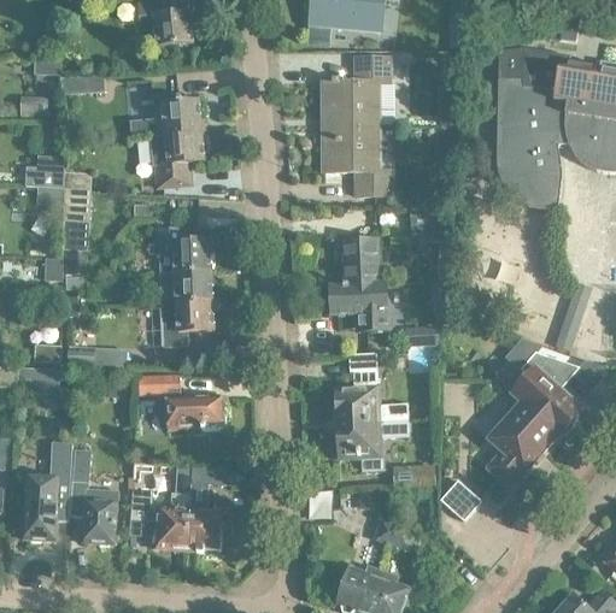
[(139,29),(153,28),(156,46),(192,42),(189,24),(192,23),(189,0),(164,0),(164,1),(136,4),(139,29)]
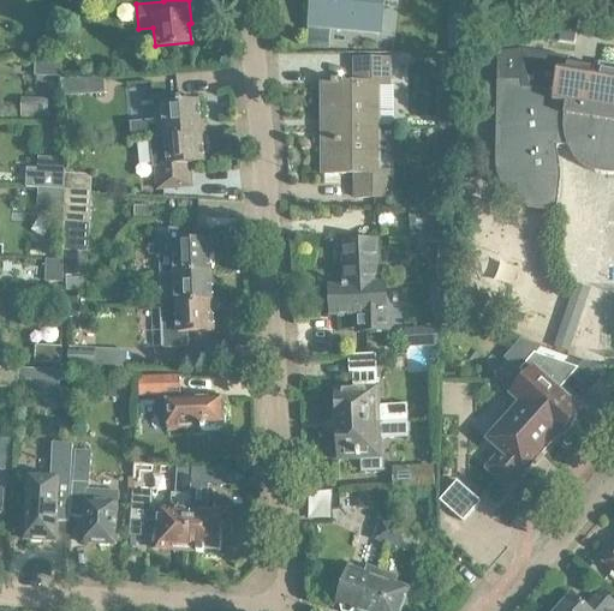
[(309,0),(307,24),(379,31),(381,0),(309,0)]
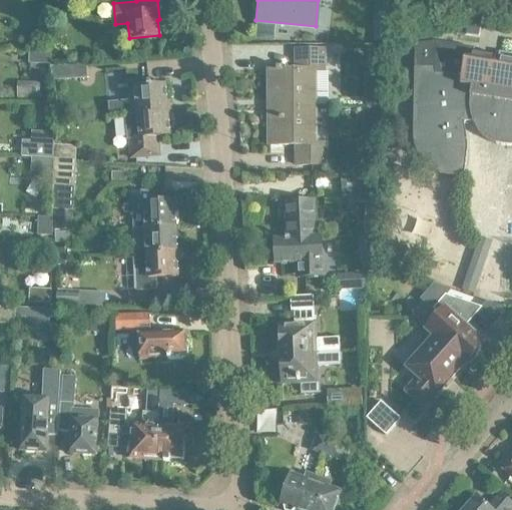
[(373,0),(373,12),(390,12),(390,0),(373,0)]
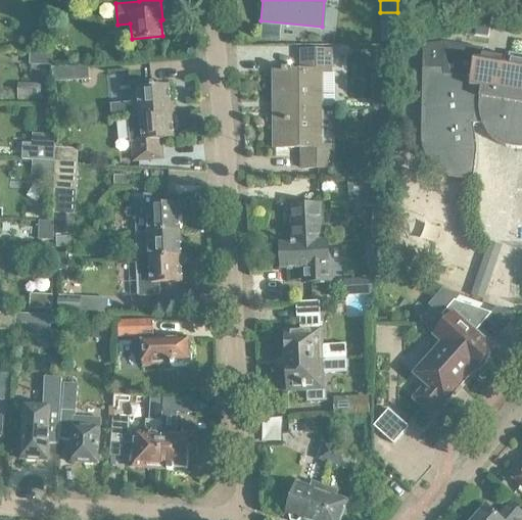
[(521,53),(508,51),(507,59),(504,59),(504,57),(493,56),(492,57),(485,56),(485,54),(481,54),(482,47),(444,41),(422,43),(420,136),(420,140),(421,143),(421,146),(422,149),(423,151),(424,154),(426,156),(427,159),(429,161),(431,163),(433,166),(435,168),(437,170),(440,171),(443,173),(446,174),(449,175),(452,176),(455,177),(458,177),(461,177),(467,177),(468,177),(472,176),(475,152),(475,150),(476,147),(476,145),(475,142),(475,139),(472,123),(480,122),(482,126),(483,128),(485,130),(488,133),(490,136),(494,139),(497,141),(503,143),(507,145),(509,145),(512,146),(515,146),(517,146),(521,146),(521,53)]
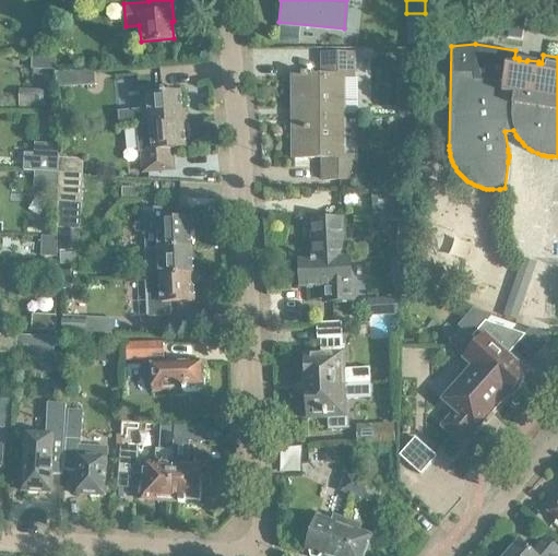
[(56,67),(57,51),(33,49),(32,66),(56,67)]
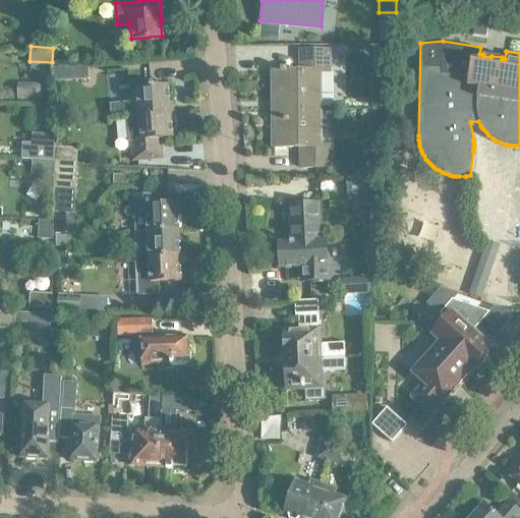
[(299,68),(272,69),(272,98),(277,98),(277,108),(320,108),(320,69),(329,69),(329,48),(299,48),(299,68)]
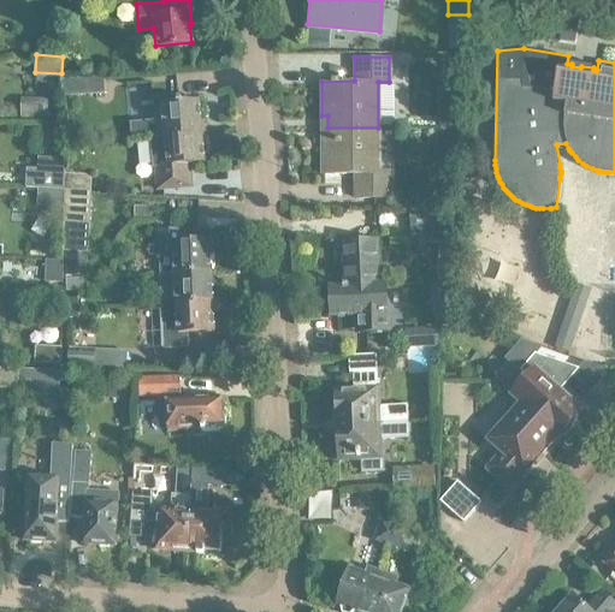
[(102,90),(101,76),(60,79),(61,95),(102,90)]
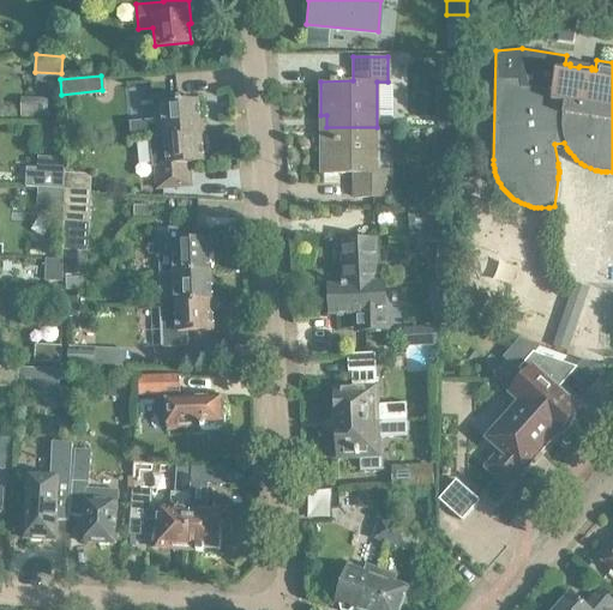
[(198,119),(196,100),(180,102),(180,100),(176,100),(175,94),(150,96),(152,119),(128,121),(131,137),(149,136),(149,134),(202,130),(200,119),(198,119)]
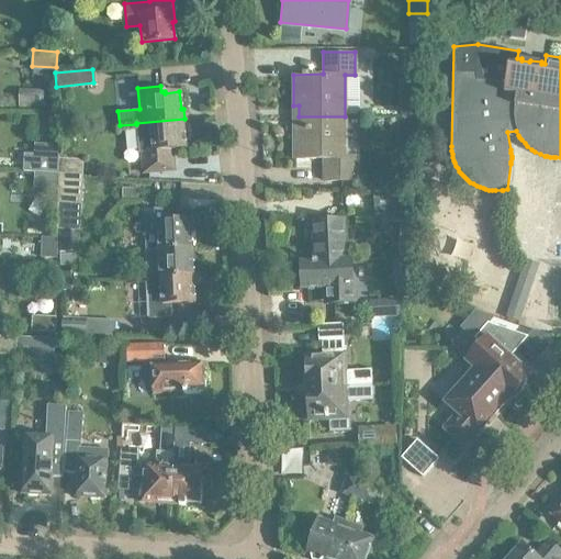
[(112,100),(130,100),(130,87),(113,87),(112,100)]
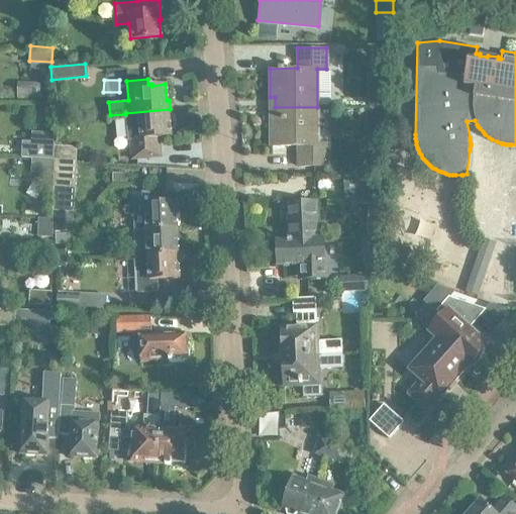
[(317,143),(317,107),(275,107),(275,115),(270,115),(270,144),(297,144),(298,165),(326,165),(326,142),(317,143)]
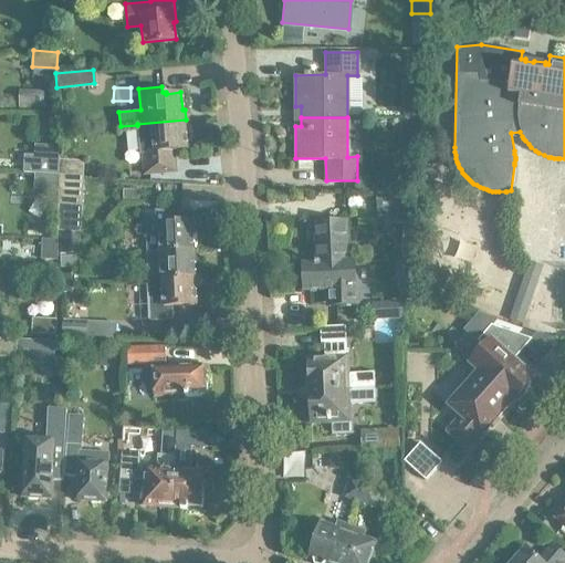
[(186,148),(185,131),(186,131),(186,120),(137,124),(137,125),(139,153),(142,152),(144,173),(175,170),(173,149),(186,148)]
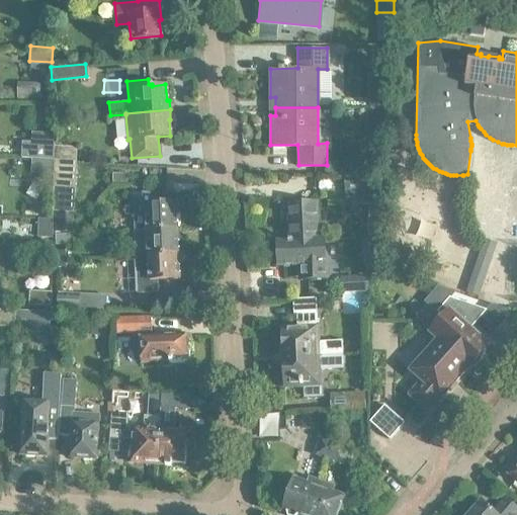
[(21,141),(20,156),(30,157),(53,158),(54,145),(54,133),(41,132),(41,142),(21,141)]
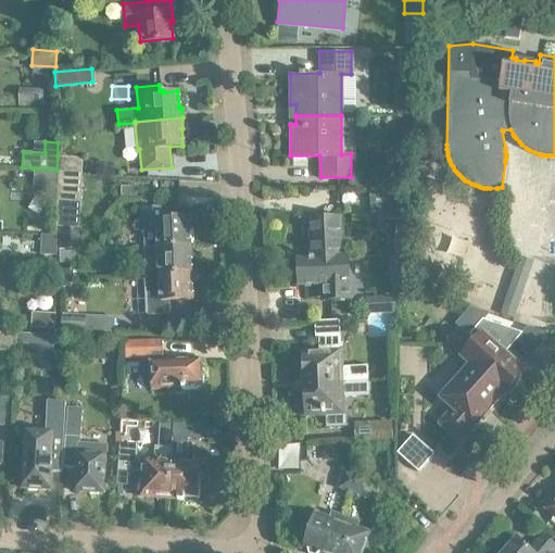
[(80,156),(58,155),(57,170),(79,172),(80,156)]
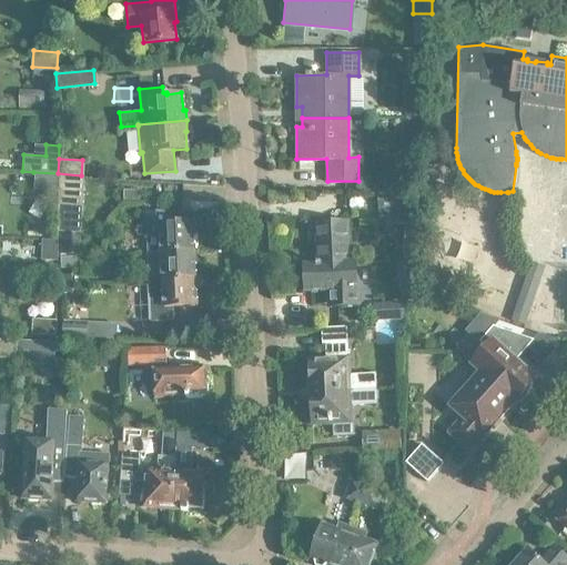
[(32,189),(57,191),(58,173),(33,172),(32,189)]
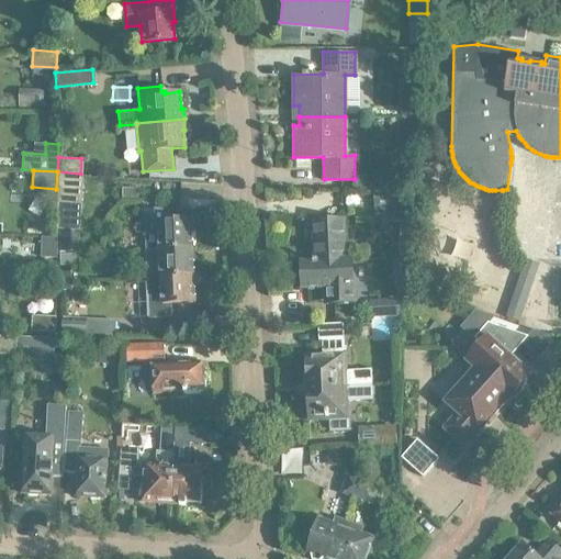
[(54,228),(77,230),(80,174),(57,171),(56,189),(54,228)]
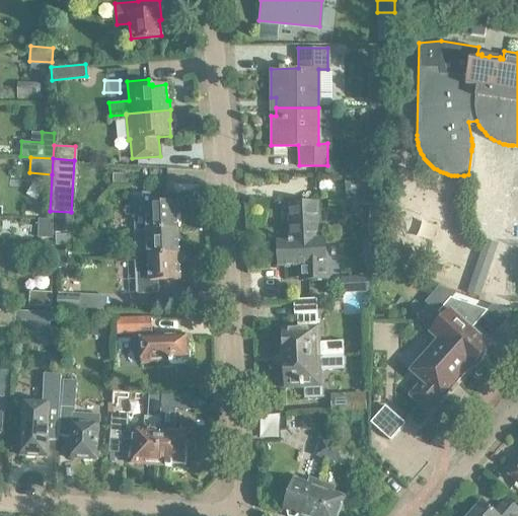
[(372,203),(372,190),(372,173),(345,173),(346,203),(372,203)]
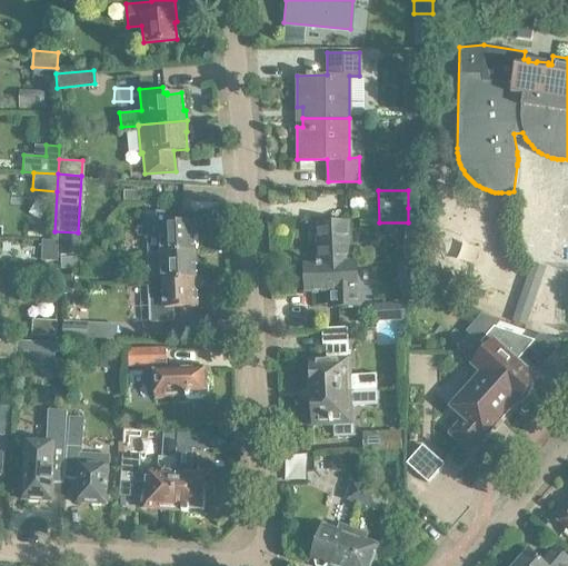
[(147,251),(160,251),(193,249),(192,221),(162,224),(161,211),(145,212),(147,251)]
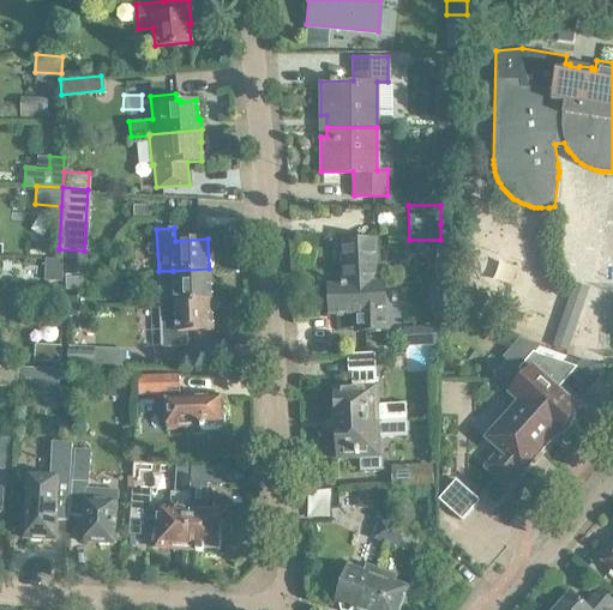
[(373,237),(341,240),(343,285),(376,284),(384,283),(383,265),(374,265),(373,237)]
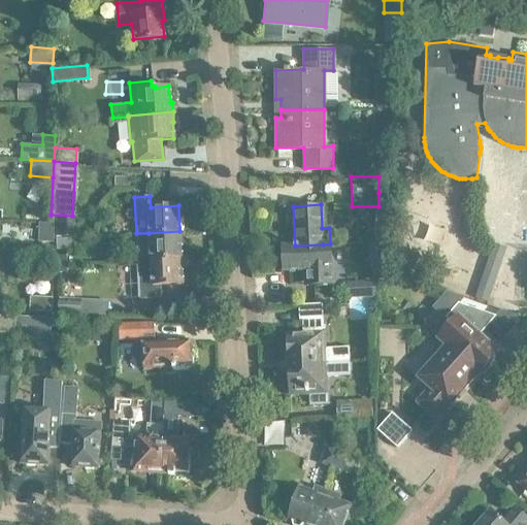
[(51,223),(36,222),(36,240),(51,240),(51,223)]
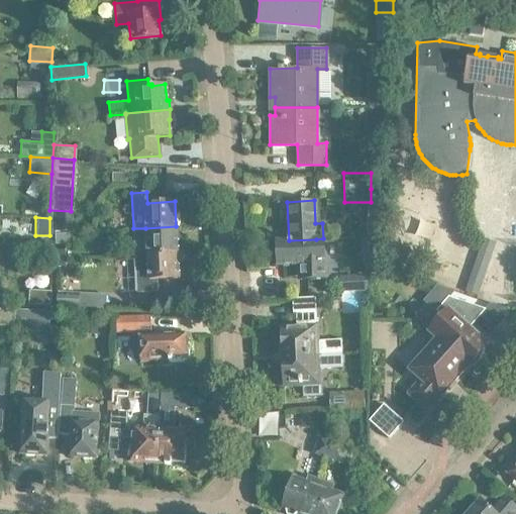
[(145,228),(133,228),(134,253),(146,253),(177,251),(177,236),(179,236),(178,226),(176,226),(145,228)]
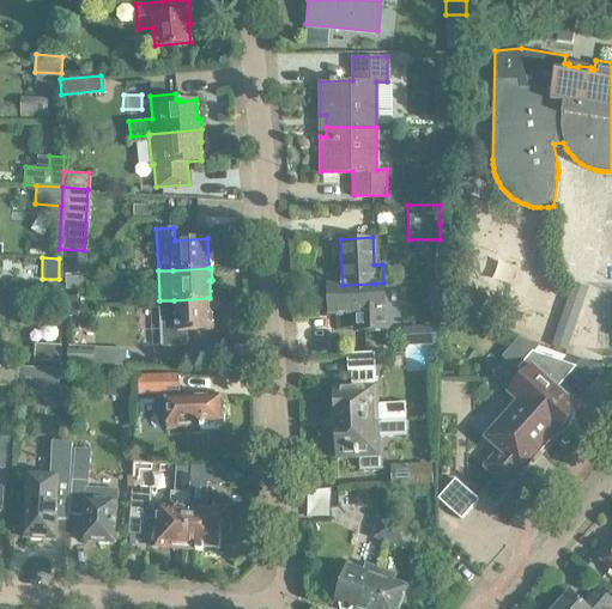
[(66,290),(83,288),(83,275),(65,276),(66,290)]
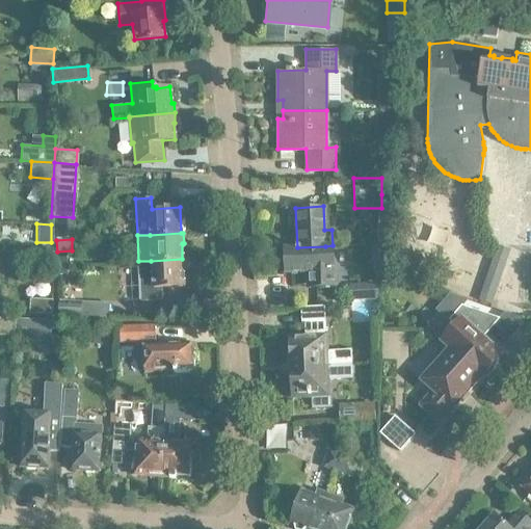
[(333,245),(325,246),(289,247),(284,247),(285,270),(307,269),(308,286),(334,285),(333,245)]
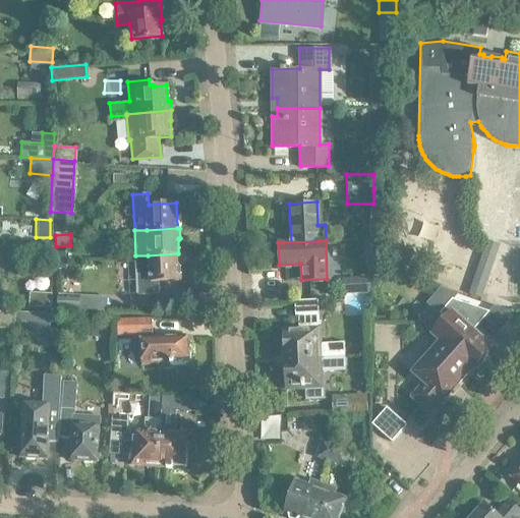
[(379,241),(361,242),(362,249),(379,249),(379,241)]
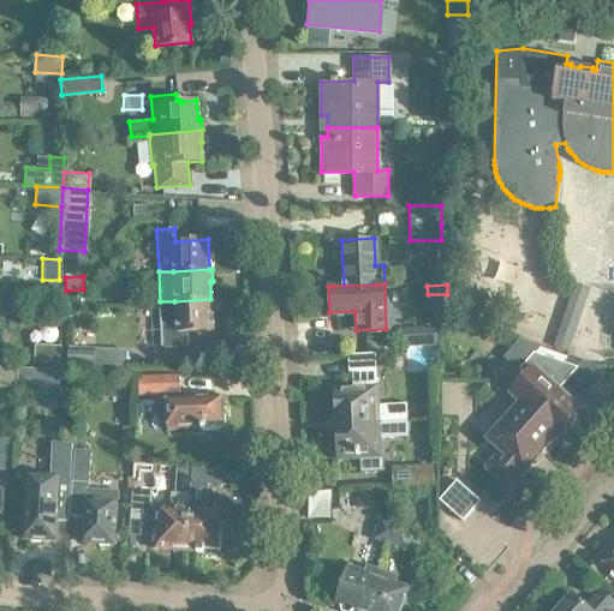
[(186,345),(185,330),(212,329),(212,310),(214,310),(213,299),(210,299),(174,301),(160,301),(162,346),(186,345)]
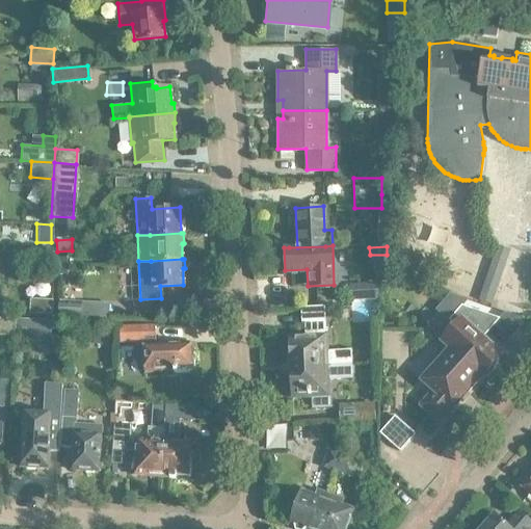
[(34,284),(33,287),(34,290),(36,292),(38,294),(43,294),(46,293),(48,290),(49,287),(48,284),(46,282),(43,280),(40,280),(36,281),(34,284)]
